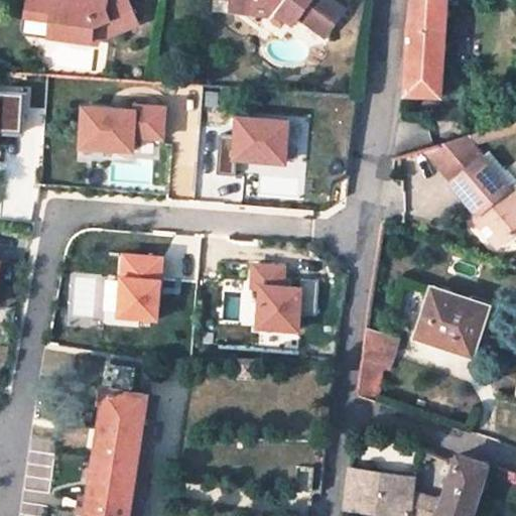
[(54,0),(25,0),(24,16),(49,19),(48,37),(90,43),(92,33),(110,29),(112,38),(134,32),(126,0),(72,0),(72,3),(55,0),(54,0)]
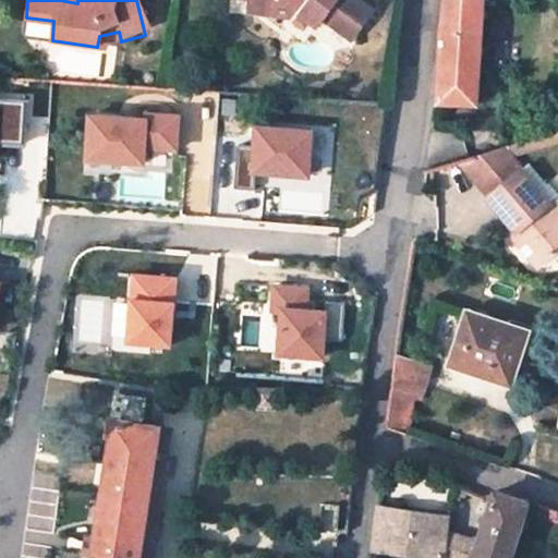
[(253,0),(252,15),(293,21),(301,15),(320,29),(328,21),(353,40),(376,11),(362,0),(253,0)]
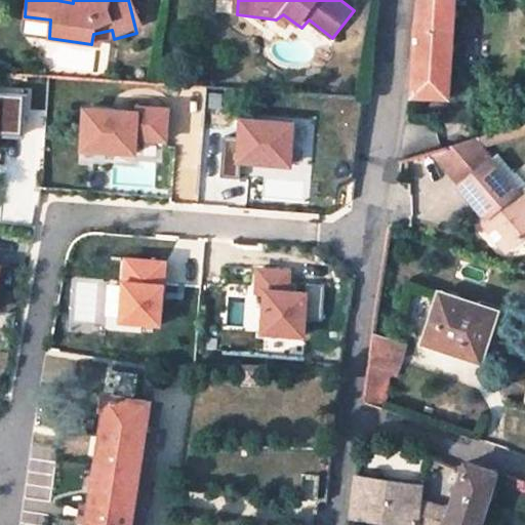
[(418,0),(416,23),(413,95),(449,97),(457,0),(418,0)]
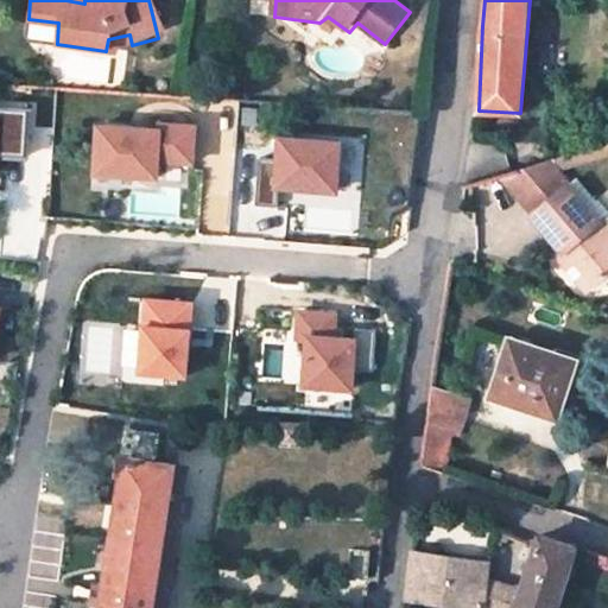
[(0,152),(18,154),(21,107),(0,105),(0,152)]
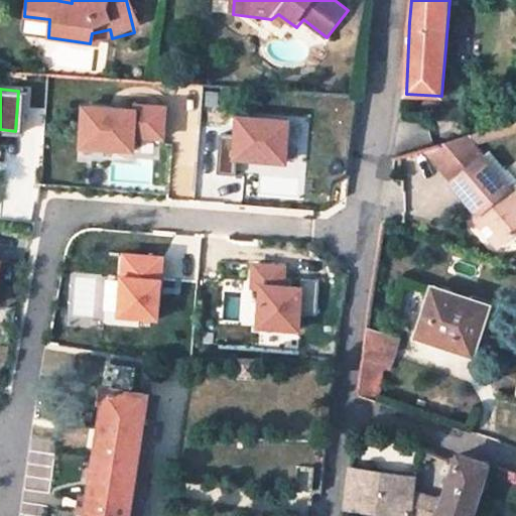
[(156,136),(158,106),(129,104),(128,108),(77,105),(75,145),(126,148),(127,134),(156,136)]
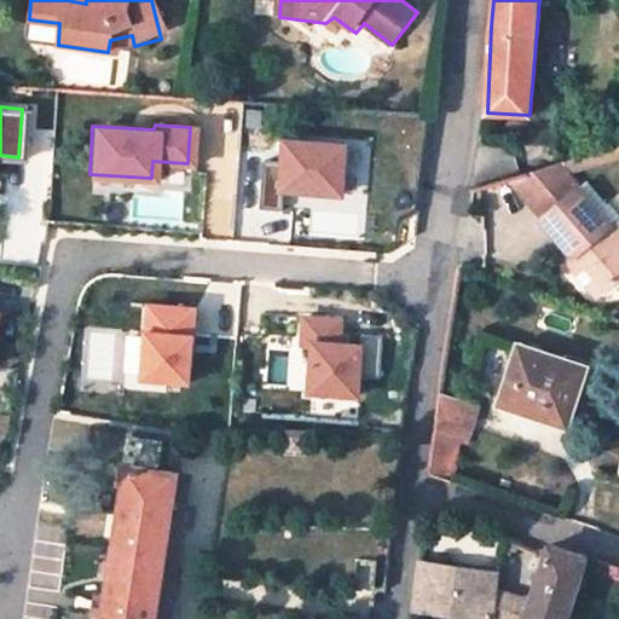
[(335,191),(339,143),(278,138),(276,161),(255,160),(252,207),(273,208),(275,187),(335,191)]
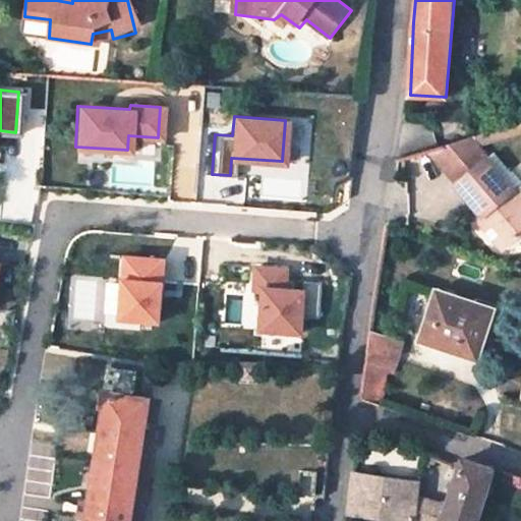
[(422,153),(440,171),(467,149),(461,140),(422,153)]
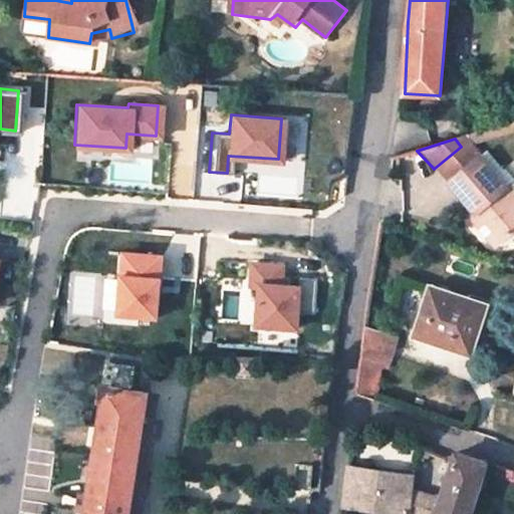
[(461,147),(434,169),(447,184),(445,185),(478,222),(473,227),(492,249),(513,229),(513,203),(476,158),(472,161),(461,147)]
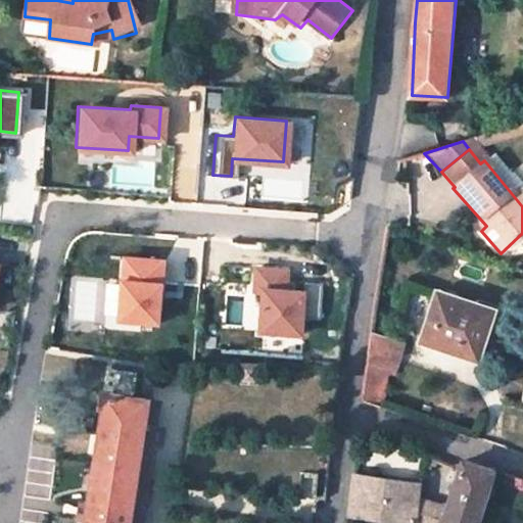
[(164,265),(121,260),(117,283),(113,323),(152,327),(161,328),(165,288),(162,288),(164,265)]
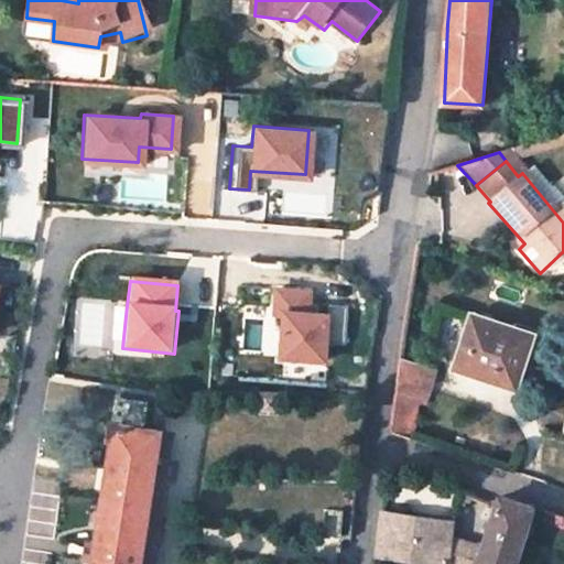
[(302,312),(304,290),(270,288),(268,313),(278,314),(274,356),(318,358),(321,340),(338,342),(340,304),(322,303),(321,313),(302,312)]
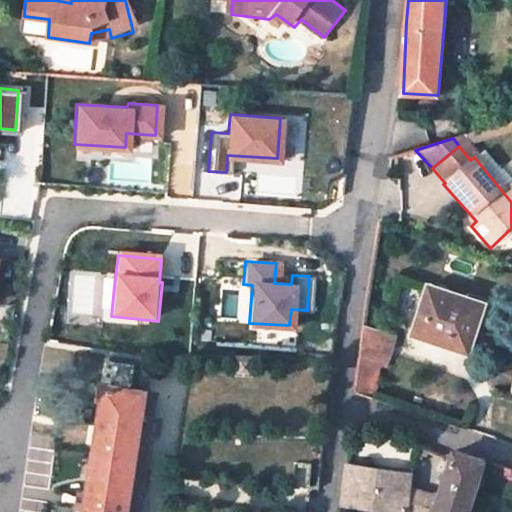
[(111,316),(115,277),(103,276),(98,324),(148,329),(149,320),(111,316)]
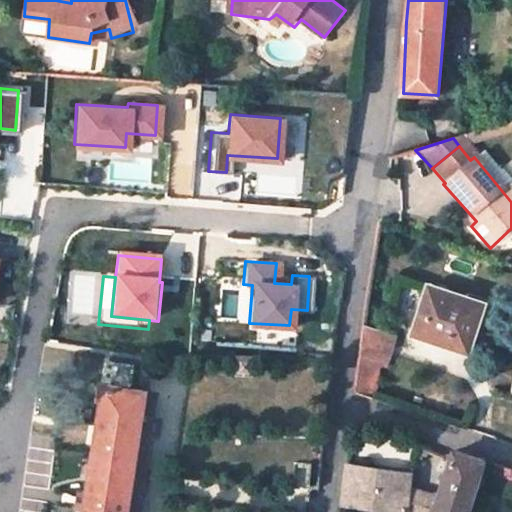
[(481,301),(426,283),(410,333),(466,350),(481,301)]
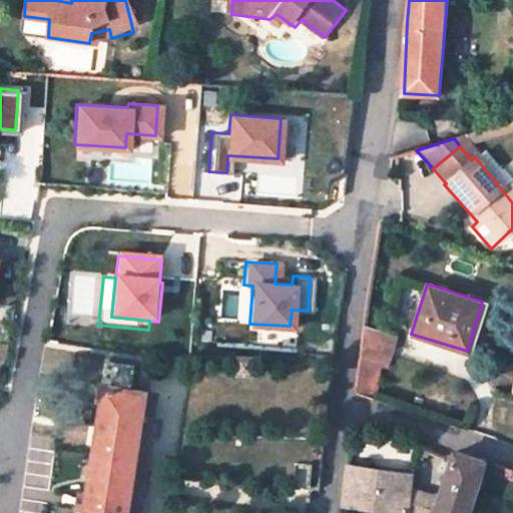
[(356,393),(374,397),(382,361),(392,362),(398,334),(365,330),(356,393)]
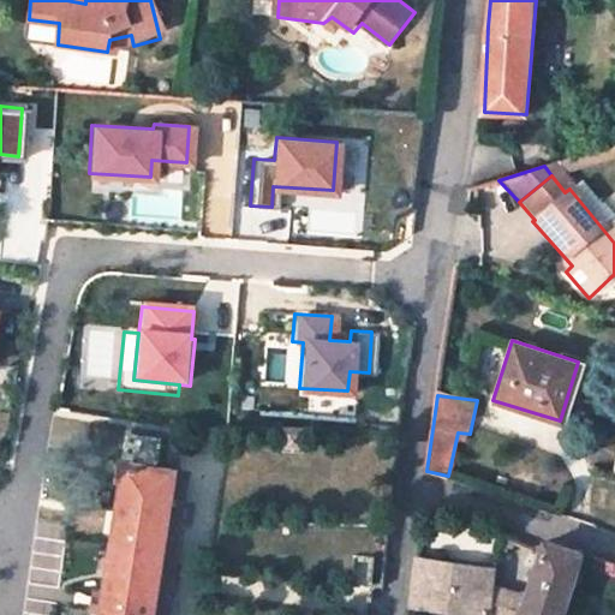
[(303,447),(303,429),(286,428),(287,446),(303,447)]
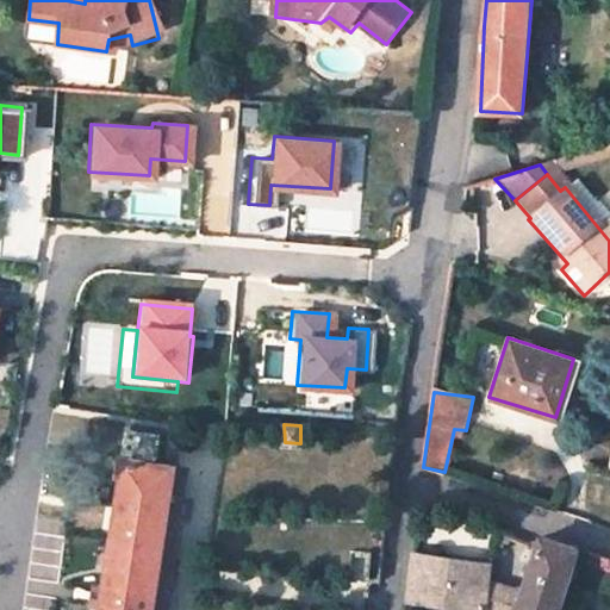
[(153,609),(176,471),(176,466),(129,458),(105,609),(153,609)]
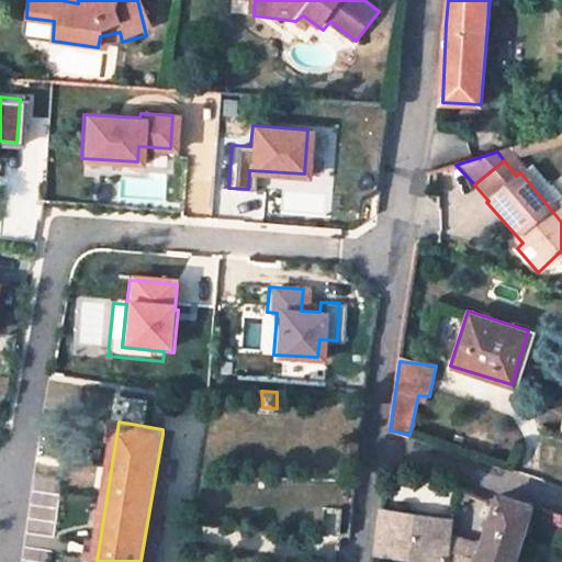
[(163,434),(141,561),(153,561),(169,459),(168,459),(172,436),(163,434)]
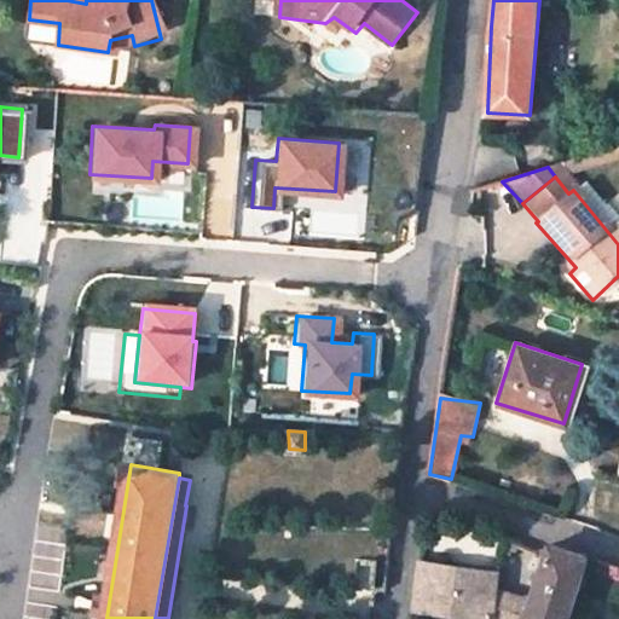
[(588,556),(553,547),(534,601),(492,588),(497,573),(421,561),(415,613),(472,614),(485,618),(568,618),(574,602),(584,605),(586,596),(577,593),(586,560),(588,556)]
